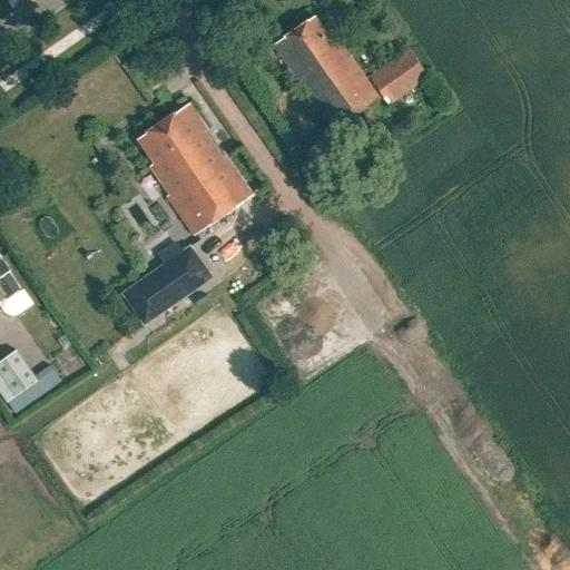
[(314,18),(273,46),(334,131),(379,99),(340,42),(337,43),(328,31),(325,33),(314,18)]
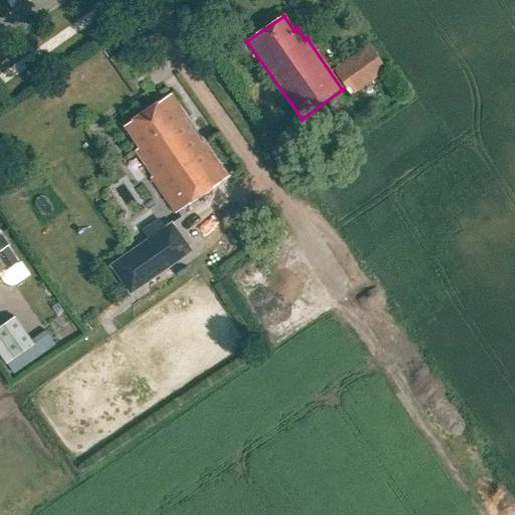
[(334,70),(351,95),(387,69),(370,45),(334,70)]
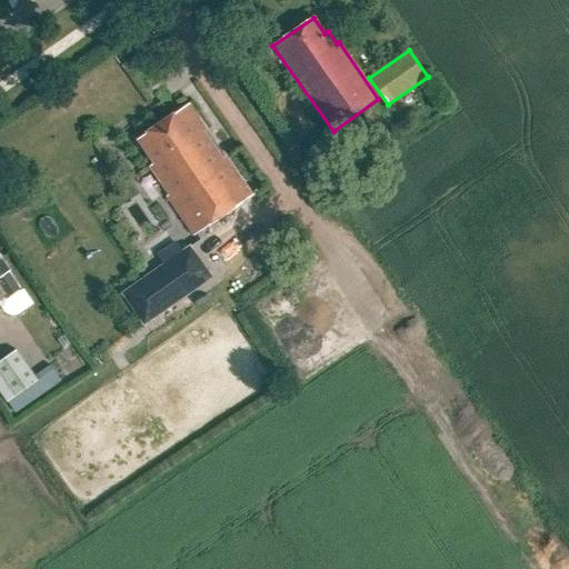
[(159,186),(193,236),(252,196),(189,105),(137,140),(153,163),(149,167),(161,183),(159,186)]
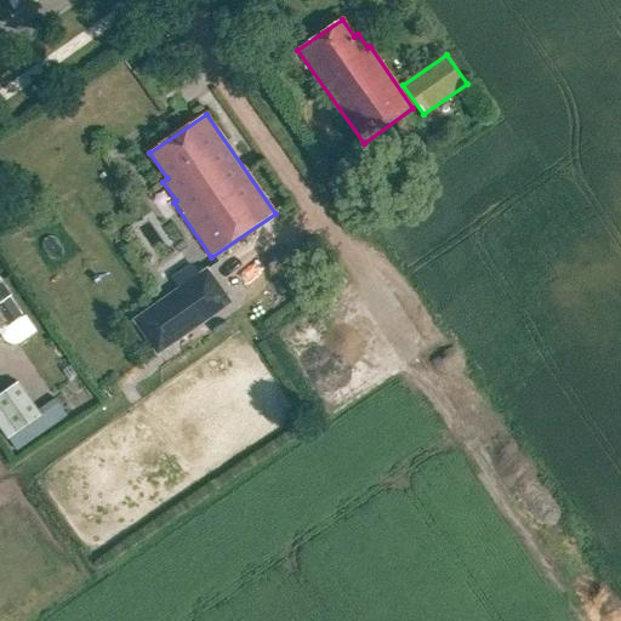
[(205,271),(135,320),(158,354),(229,303),(205,271)]
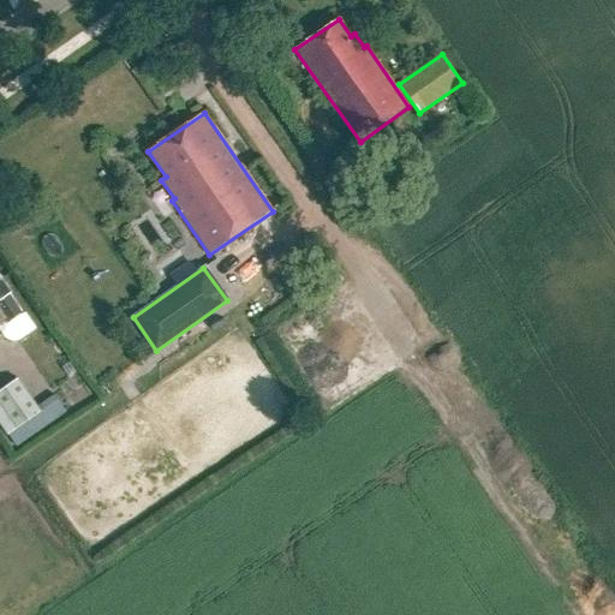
[(0,323),(6,320),(9,323),(22,314),(9,294),(10,293),(0,278),(0,323)]
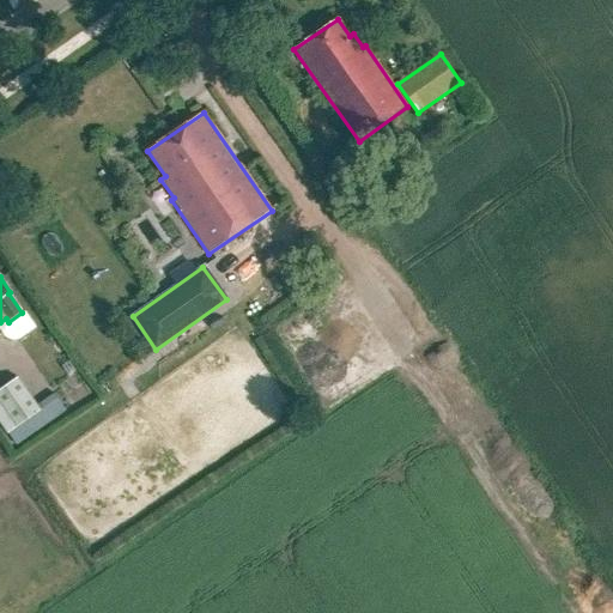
[(8,432),(17,445),(66,411),(54,393),(36,405),(17,377),(0,389),(0,422),(7,434),(8,432)]
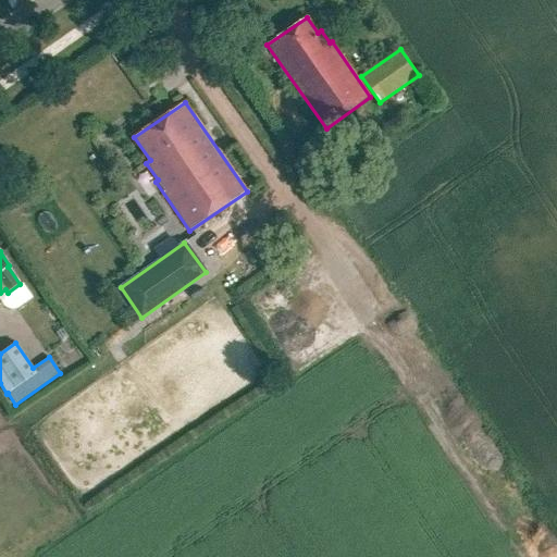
All buildings are outlined.
